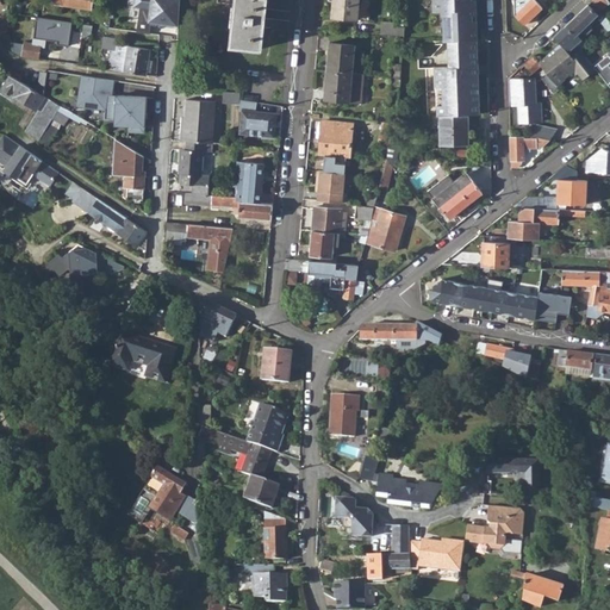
[(159,22),(179,23),(180,0),(136,0),(136,6),(142,6),(139,23),(153,24),(157,25),(159,22)]
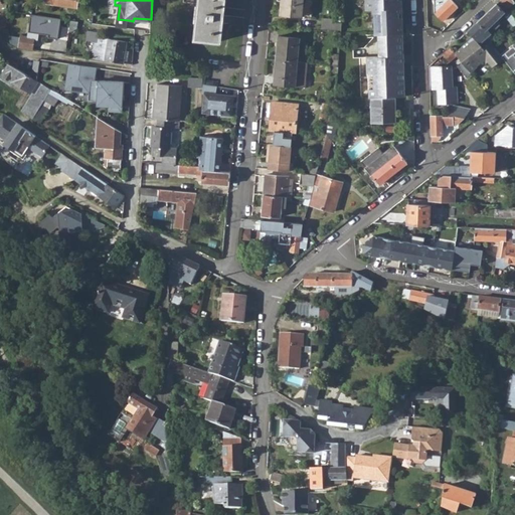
[(199,0),(195,38),(220,41),(224,0),(199,0)]
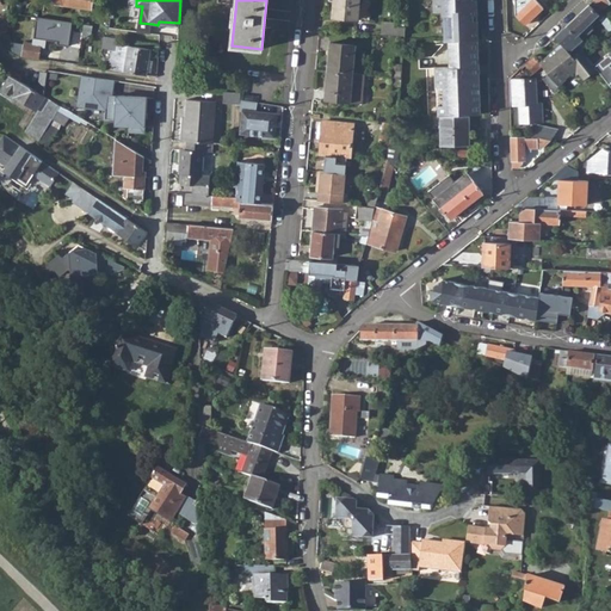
[(333,0),(333,17),(358,19),(359,0),(333,0)]
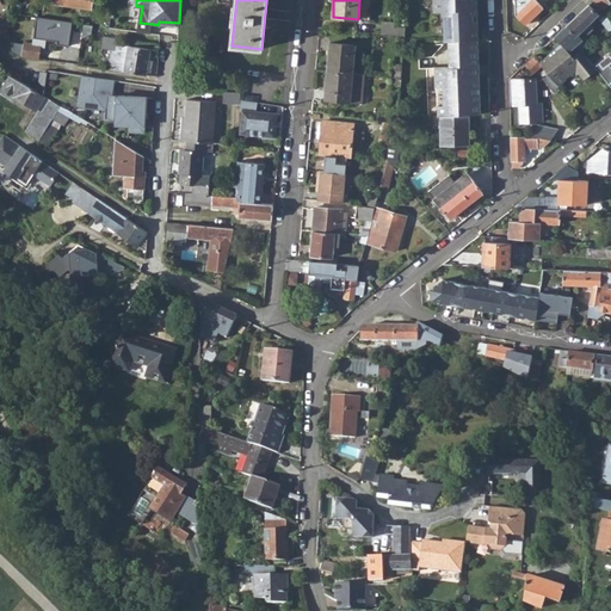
[(446,39),(477,38),(475,0),(431,0),(432,11),(443,10),(444,39),(446,39)]
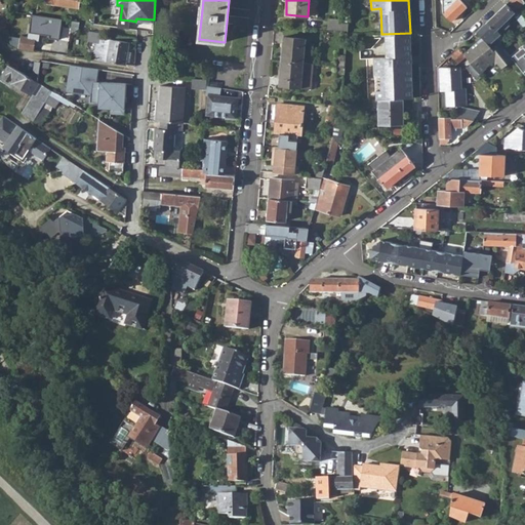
[(441,0),(443,11),(451,21),(467,6),(460,0),(441,0)]
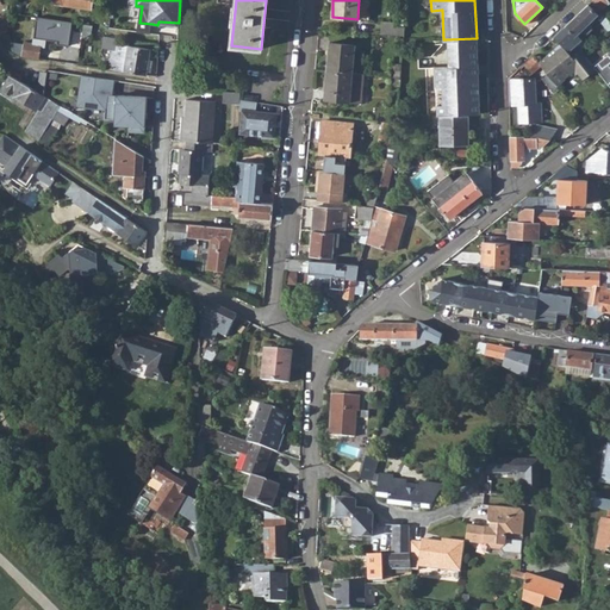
[(597,17),(609,31),(609,30),(609,22),(601,11),(592,0),(554,36),(558,41),(560,44),(565,49),(574,41),(571,37),(574,35),(576,36),(597,17)]
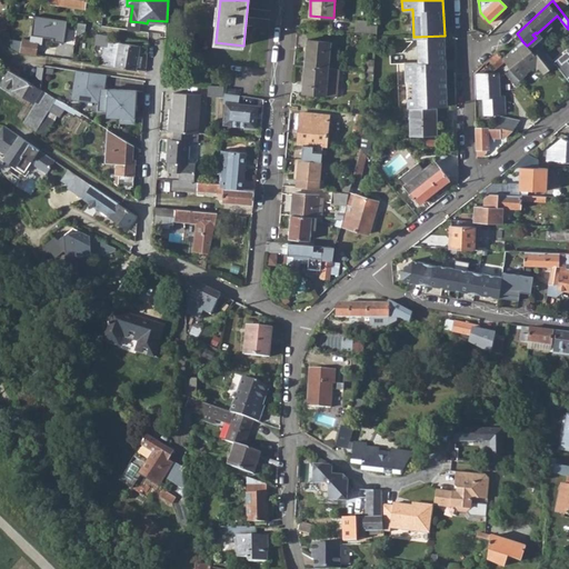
[(568,0),(552,0),(560,10),(568,2),(568,1),(568,0)]
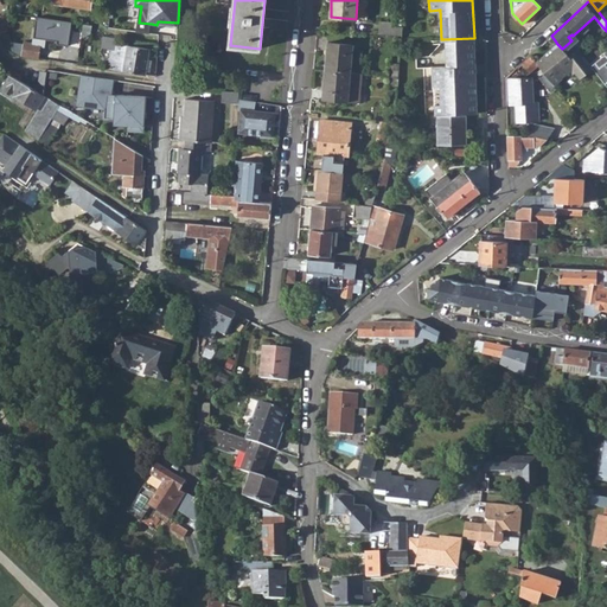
[(69,45),(72,20),(37,16),(34,36),(58,39),(57,44),(69,45)]
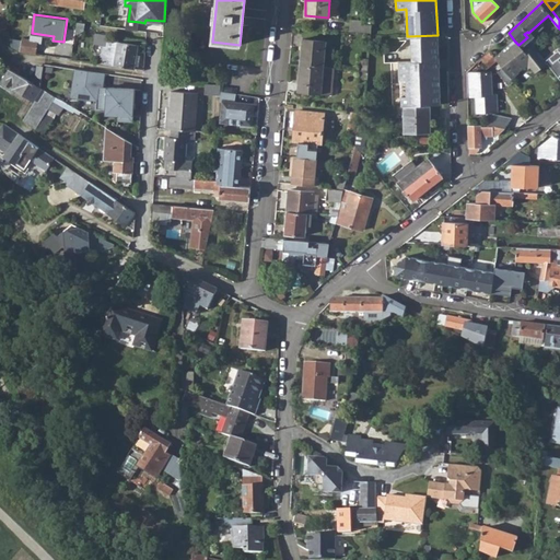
[(349,30),(370,32),(370,28),(371,22),(350,20),(349,30)]
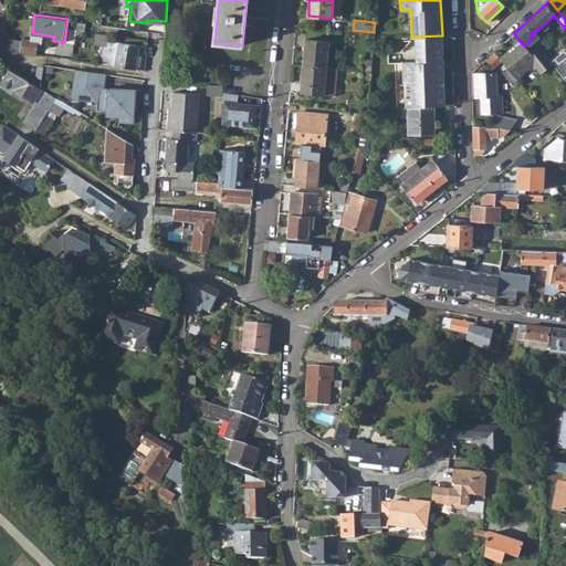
[(139,31),(142,22),(129,21),(128,29),(139,31)]
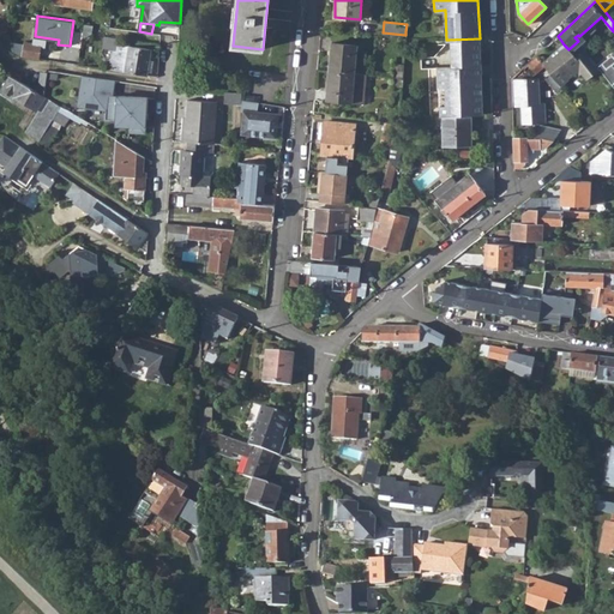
[(102,47),(113,48),(112,59),(104,62),(110,68),(145,74),(146,71),(149,60),(150,49),(113,42),(114,37),(103,35),(102,47)]
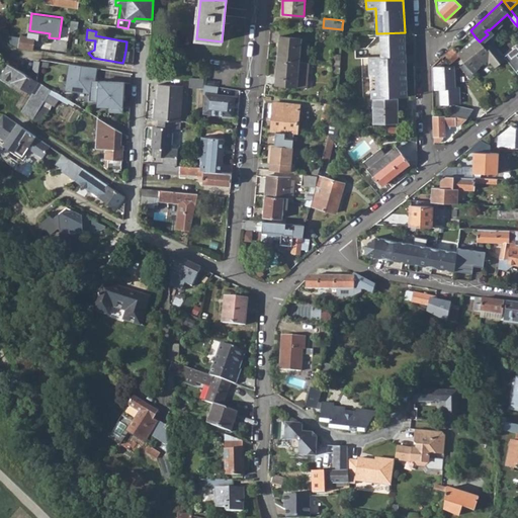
[(405,32),(378,33),(379,49),(383,45),(405,44),(405,32)]
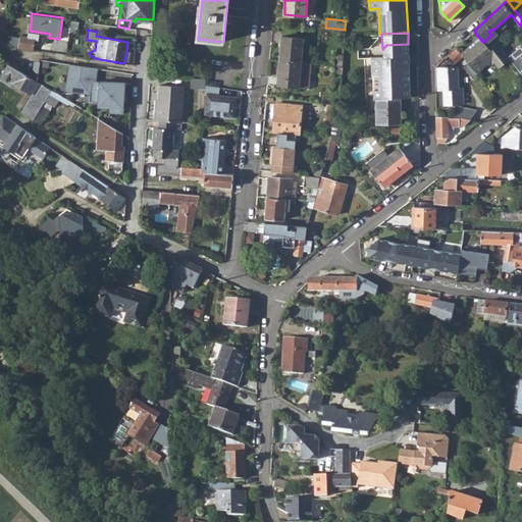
[(21,36),(20,46),(35,49),(37,37),(22,34),(21,36)]
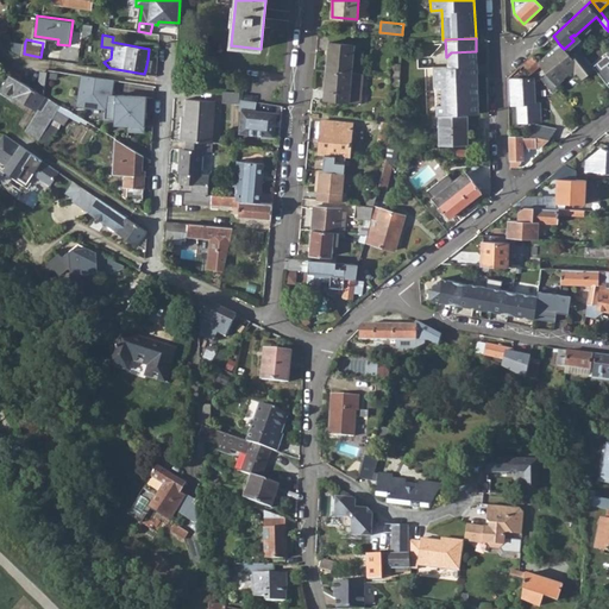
[(16,49),(24,54),(25,42),(12,41),(16,49)]
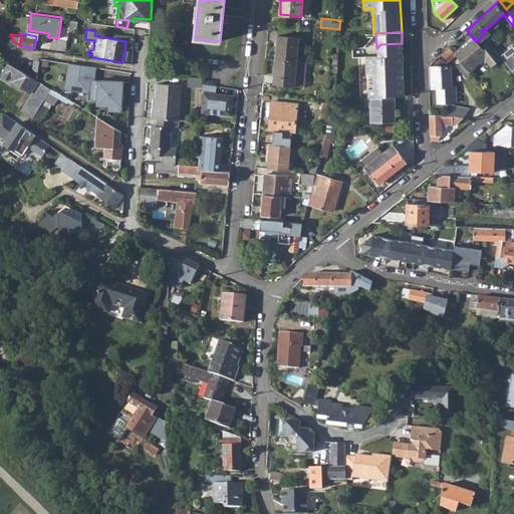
[(276,58),(297,60),(299,37),(278,35),(276,58)]
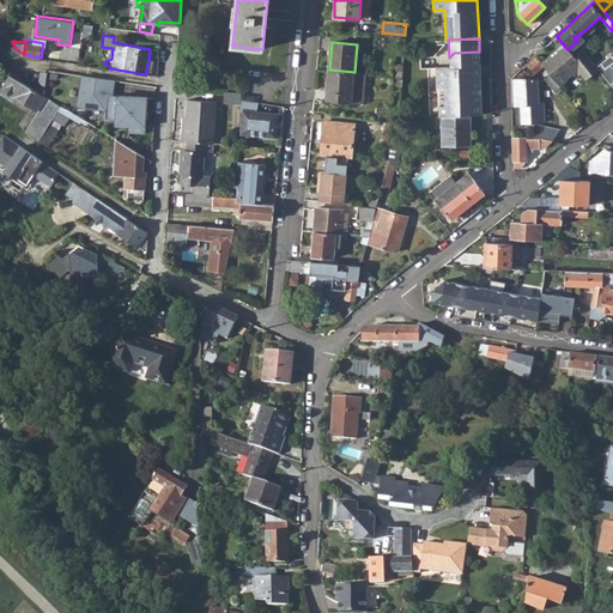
[(548,73),(560,87),(569,82),(568,80),(574,74),(577,78),(581,74),(586,80),(599,70),(595,66),(578,46),(571,53),(568,49),(563,44),(558,48),(559,50),(541,65),(542,66),(548,73)]
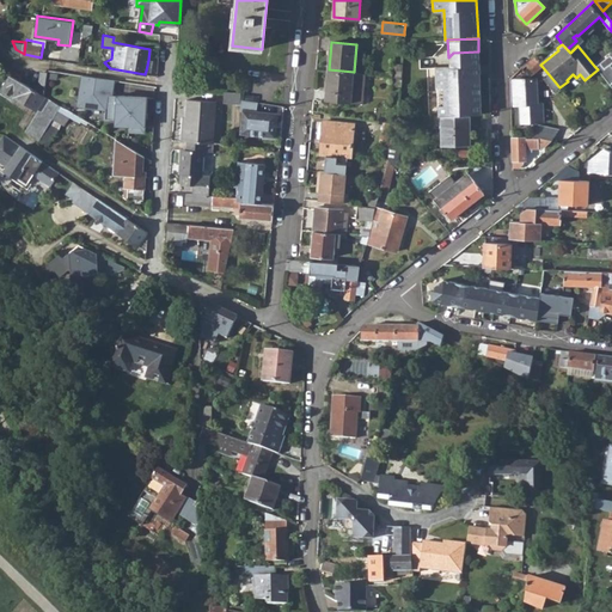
[(478,51),(453,53),(448,57),(448,67),(434,67),(434,89),(436,89),(438,115),(440,115),(469,114),(481,114),(478,51)]
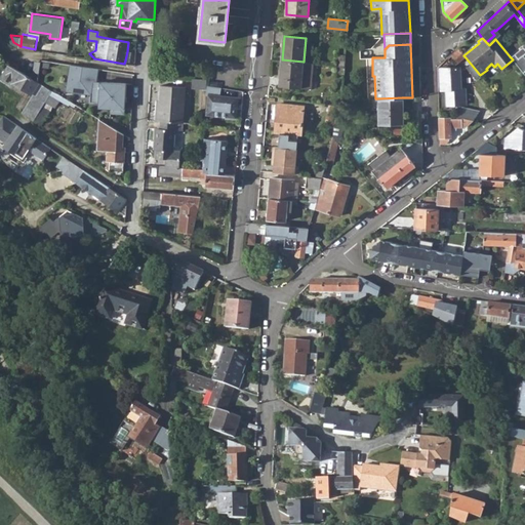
[(524,48),(524,46),(510,56),(513,59),(523,73),(524,74),(523,72),(524,70),(524,48)]
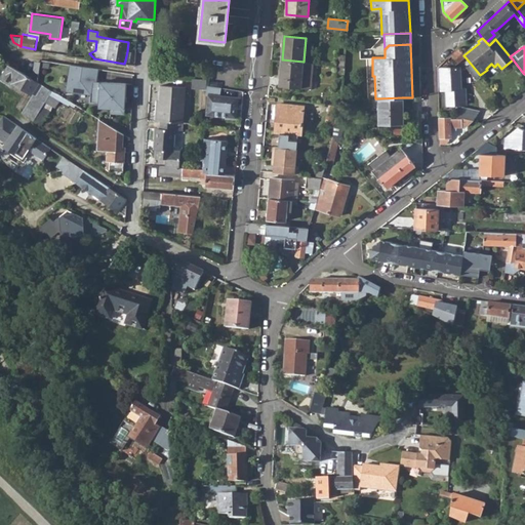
[(448,59),(453,66),(465,56),(463,55),(458,49),(448,59)]
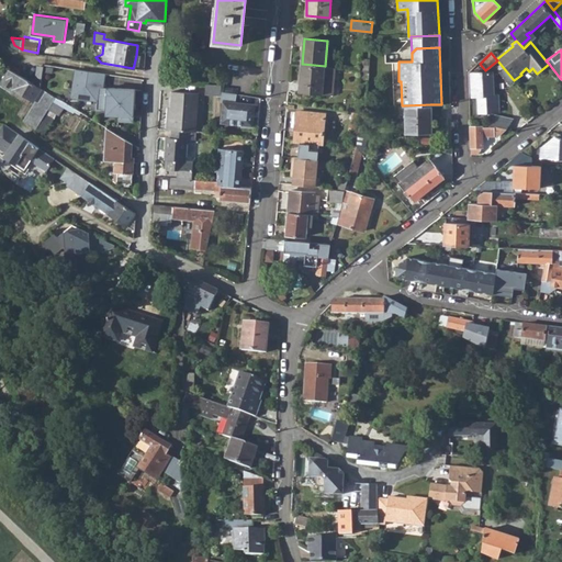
[(299,91),(333,94),(336,67),(325,66),(302,64),(299,91)]
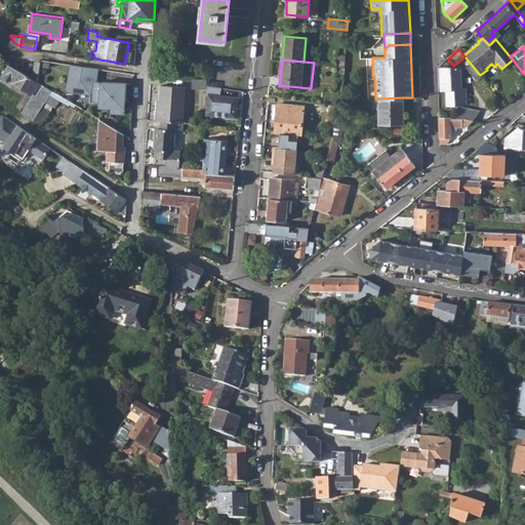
[(481,76),(480,75),(470,63),(466,66),(476,80),(481,76)]
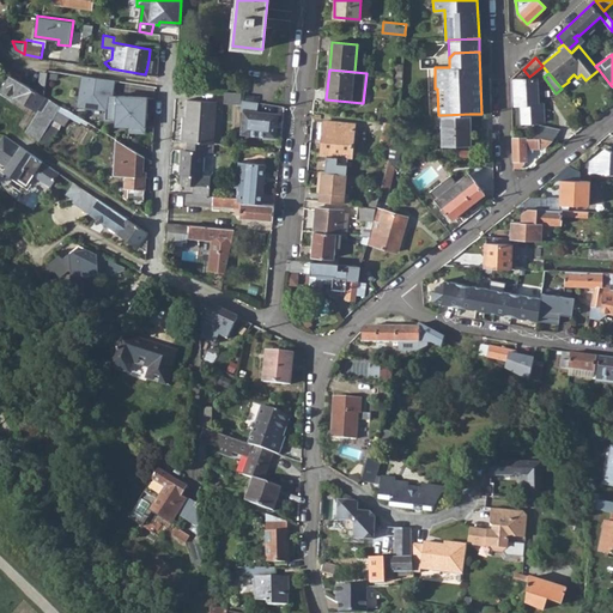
[(13,95),(41,111),(49,98),(47,97),(46,96),(10,74),(0,91),(11,98),(13,95)]
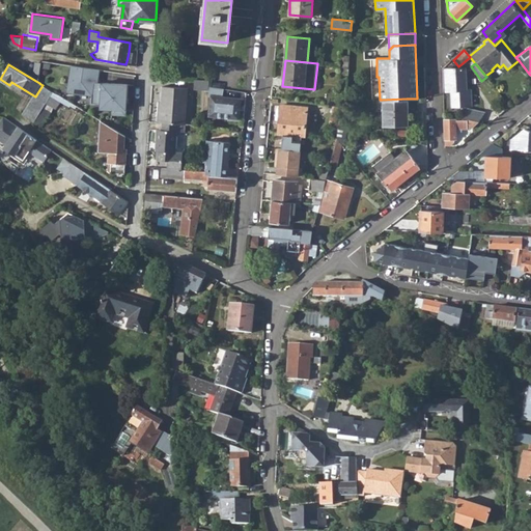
[(98,83),(100,70),(72,64),(70,80),(74,80),(72,90),(92,93),(91,103),(101,103),(101,108),(112,109),(112,114),(127,115),(128,84),(98,83)]
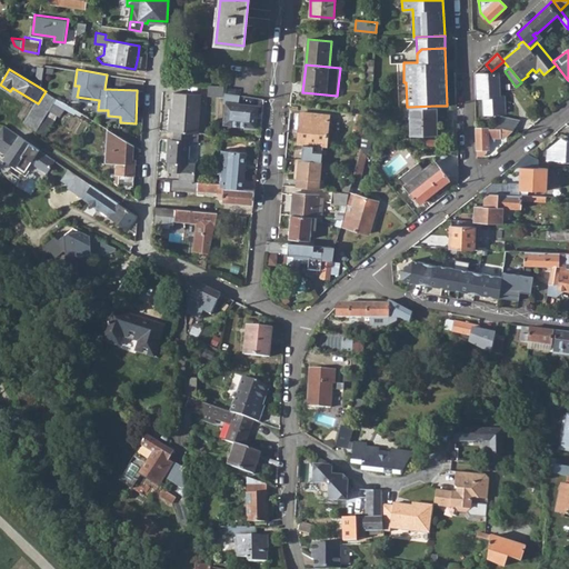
[(499,72),(476,73),(477,98),(483,98),(483,115),(505,113),(505,96),(500,96),(499,72)]
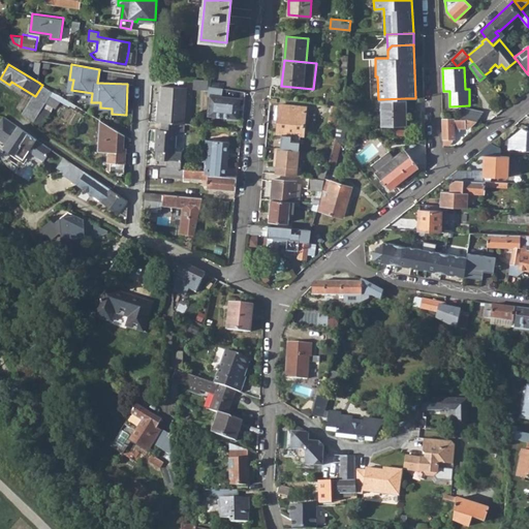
[(209,80),(194,79),(193,88),(208,89),(208,85),(209,80)]
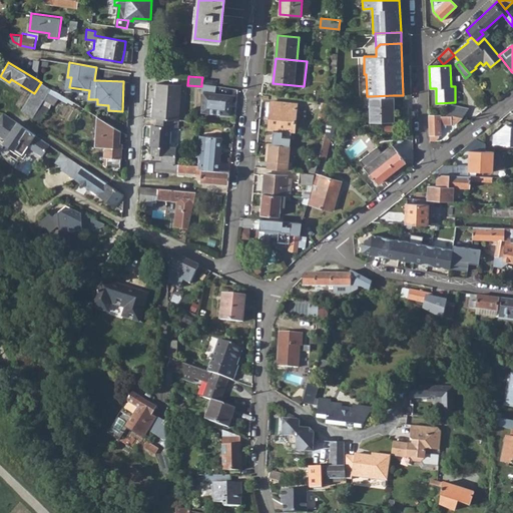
[(22,109),(33,116),(50,88),(41,82),(34,93),(22,109)]
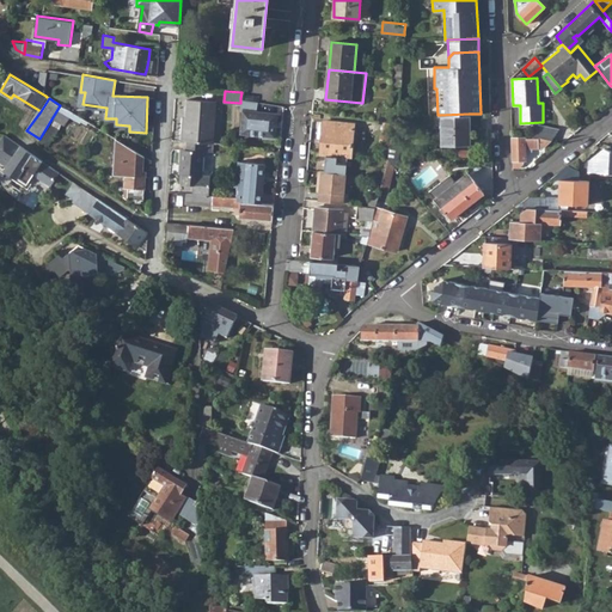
[(240,133),(273,136),(276,114),(256,112),(258,102),(240,98),(240,103),(240,110),(244,110),(240,133)]
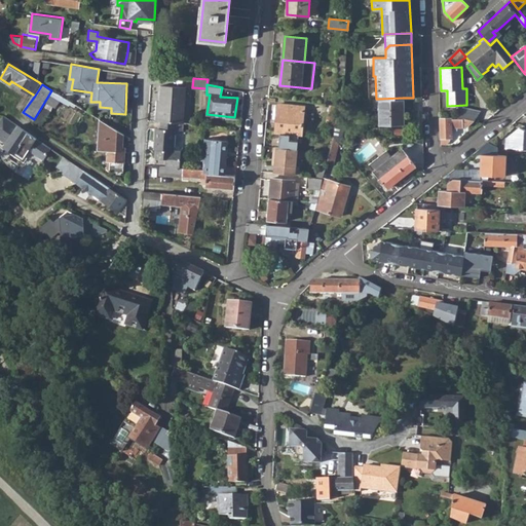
[(159,85),(158,100),(158,113),(155,112),(154,120),(159,121),(179,122),(183,122),(186,87),(159,85)]
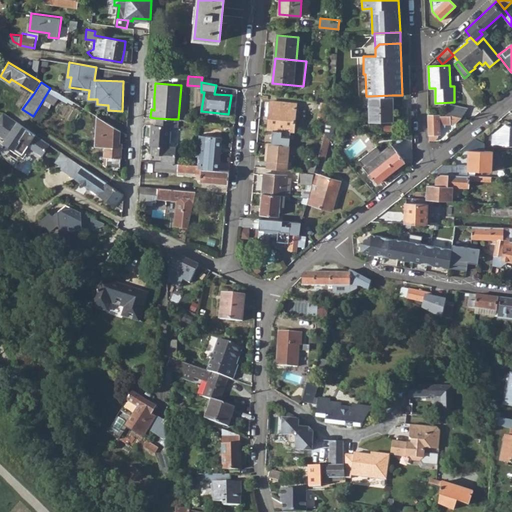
[(33,116),(39,121),(57,92),(50,88),(33,116)]
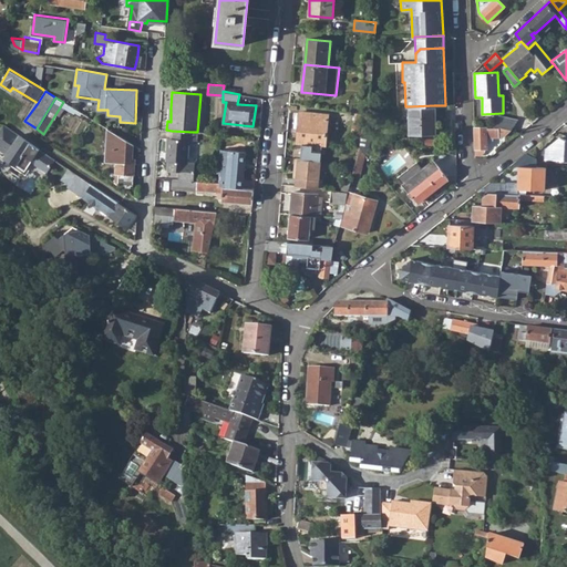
[(434,133),(434,105),(408,106),(409,134),(434,133)]
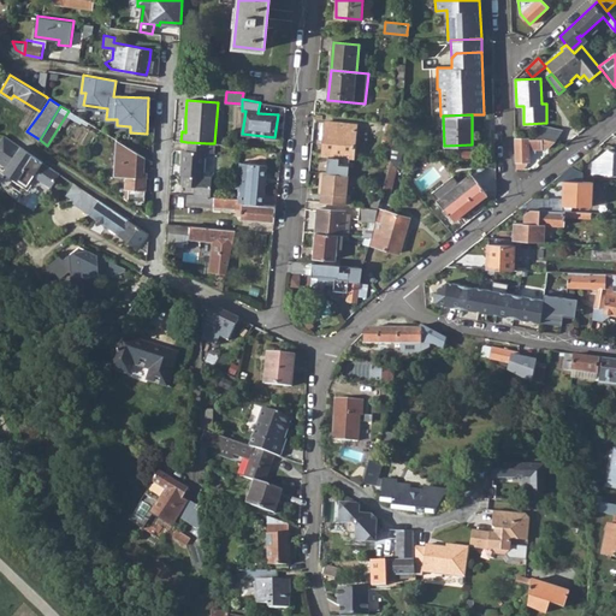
[(327,154),(326,172),(348,175),(349,157),(353,157),(356,124),(325,120),(323,154),(327,154)]
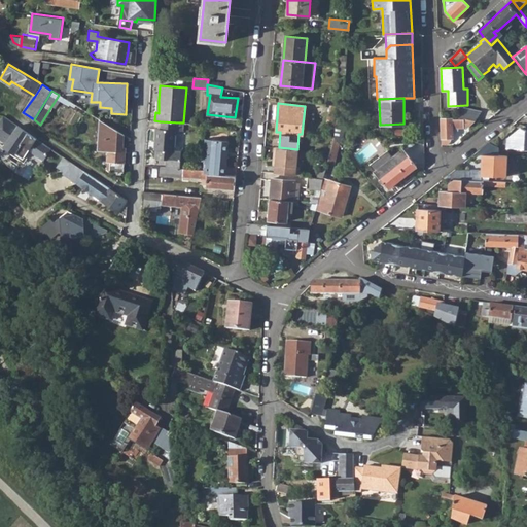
[(328,123),(337,125),(340,107),(332,105),(328,123)]
